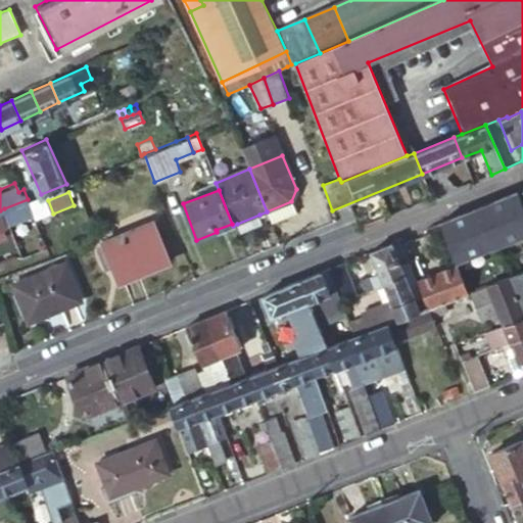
[(33,212),(28,199),(4,208),(9,222),(33,212)]
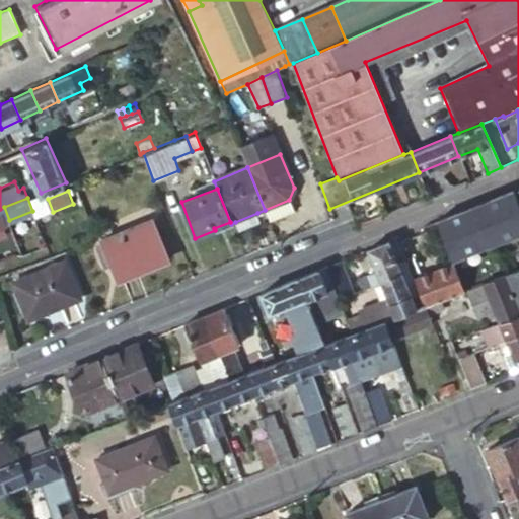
[(265,210),(269,222),(294,212),(289,200),(265,210)]
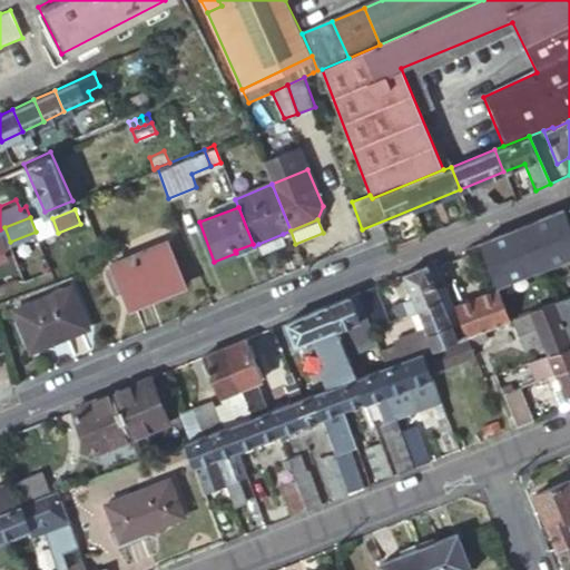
[(564,254),(553,226),(537,233),(548,261),(564,254)]
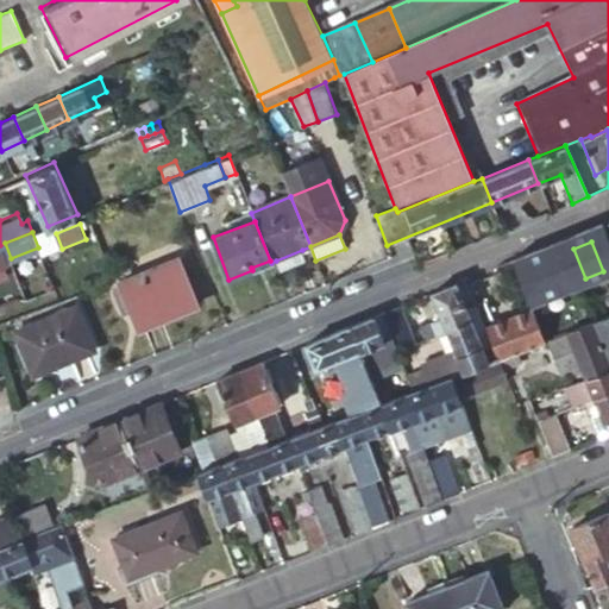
[(307,262),(302,250),(276,261),(281,272),(307,262)]
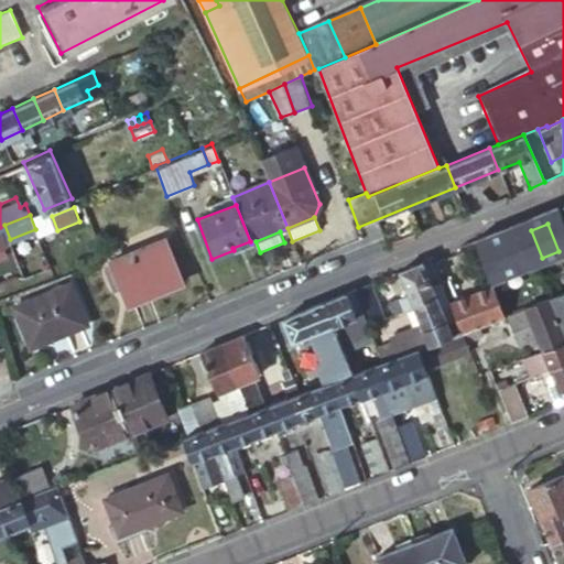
[(184,281),(167,238),(112,260),(130,303),(184,281)]
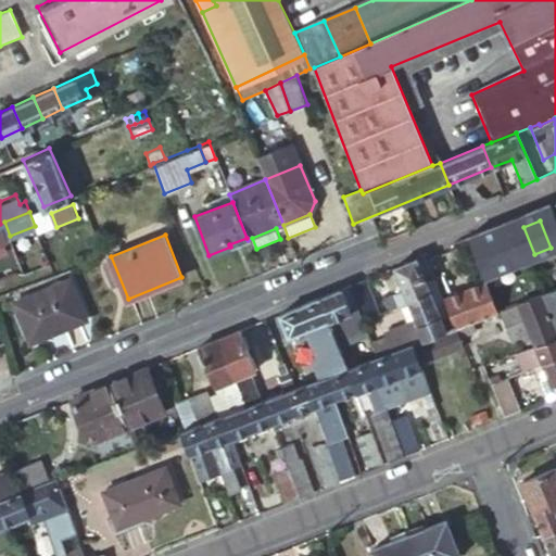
[(513,264),(502,236),(474,247),(485,275),(513,264)]
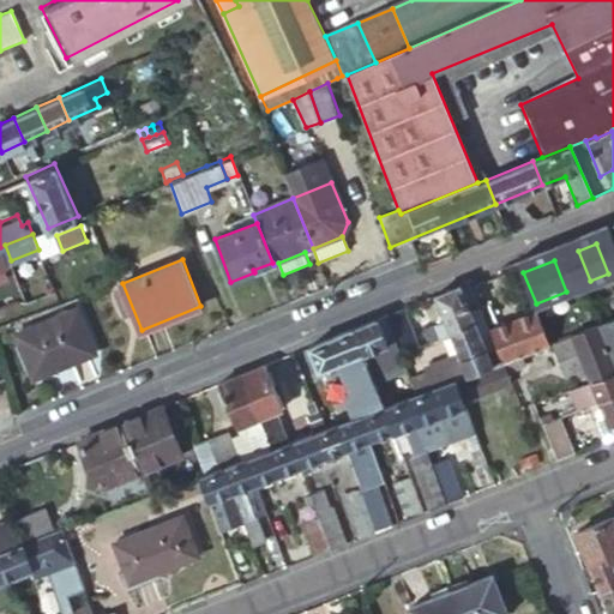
[(461,286),(437,295),(443,312),(439,313),(435,320),(437,324),(426,329),(431,343),(451,335),(475,325),(461,286)]
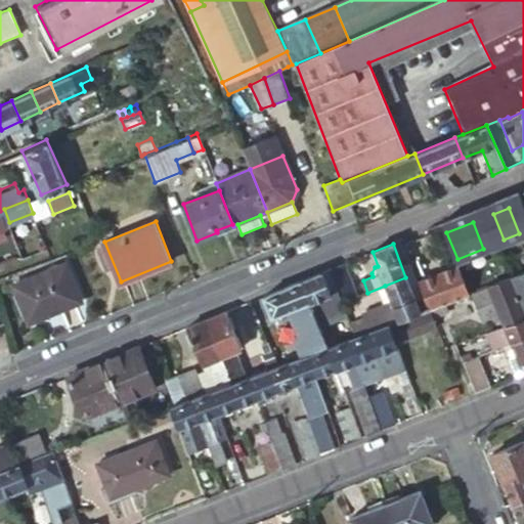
[(329,269),(337,292),(340,298),(354,292),(344,263),(329,269)]
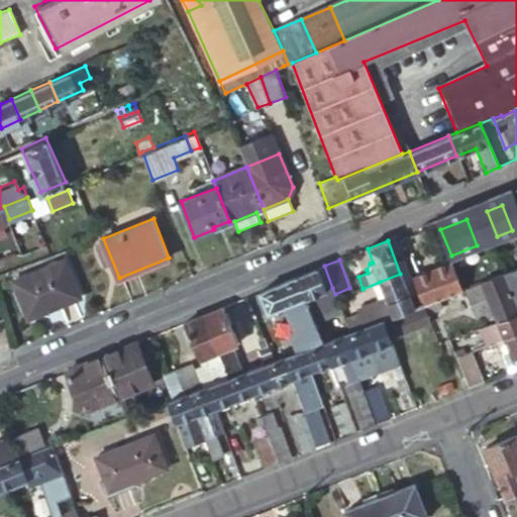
[(78,298),(63,261),(11,283),(26,319),(78,298)]
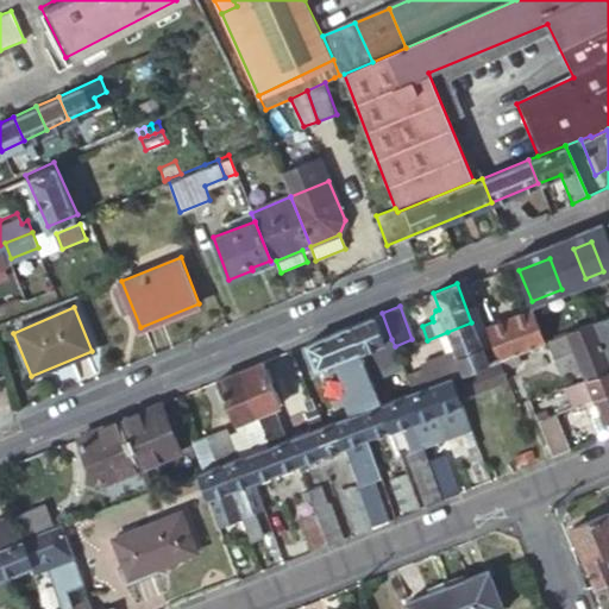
[(496,359),(498,358),(515,352),(546,340),(542,331),(534,311),(485,328),(493,347),(496,359)]
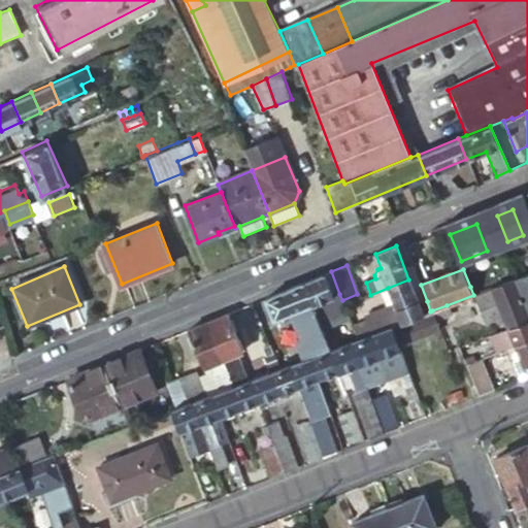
[(331,271),(325,274),(333,296),(339,294),(331,271)]
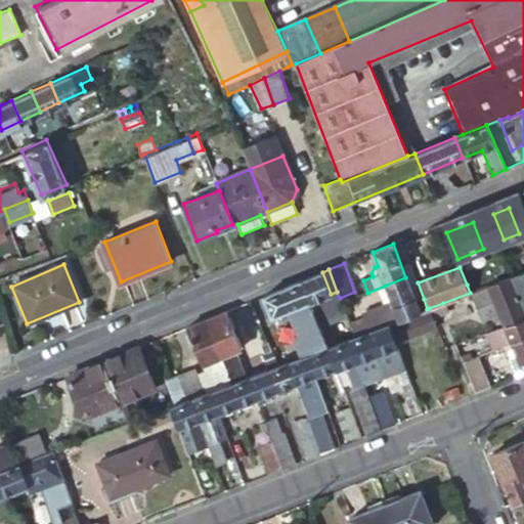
[(523,269),(510,274),(511,277),(523,309),(523,269)]
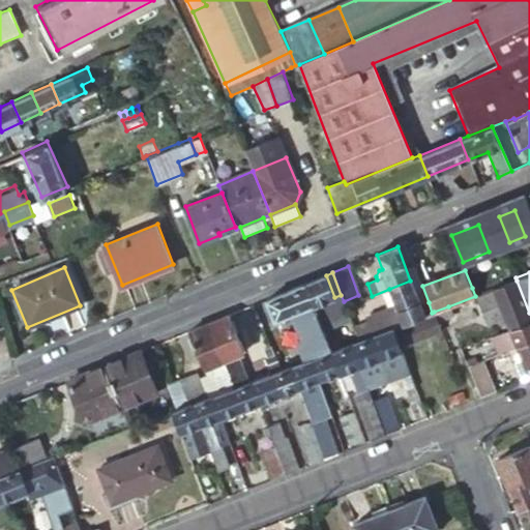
[(317,314),(324,332),(343,325),(345,331),(354,328),(344,301),(341,295),(334,297),(326,275),(305,284),(314,305),(317,314)]
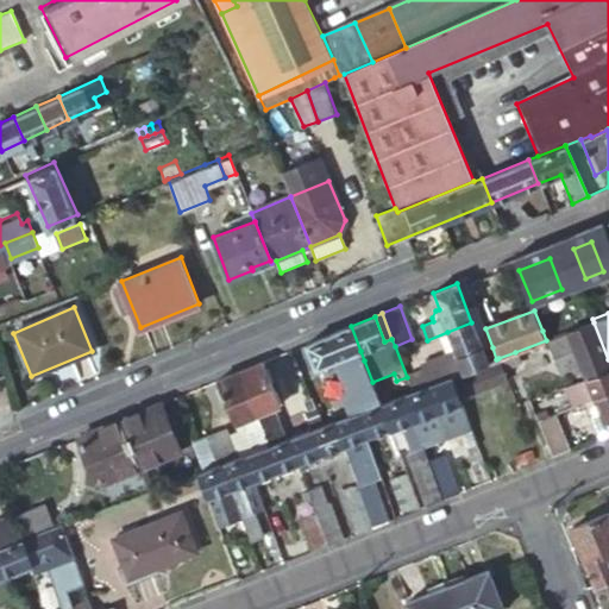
[(451,374),(452,376),(481,365),(476,353),(482,352),(471,322),(447,332),(454,352),(458,360),(425,372),(414,376),(416,382),(419,387),(427,383),(451,374)]
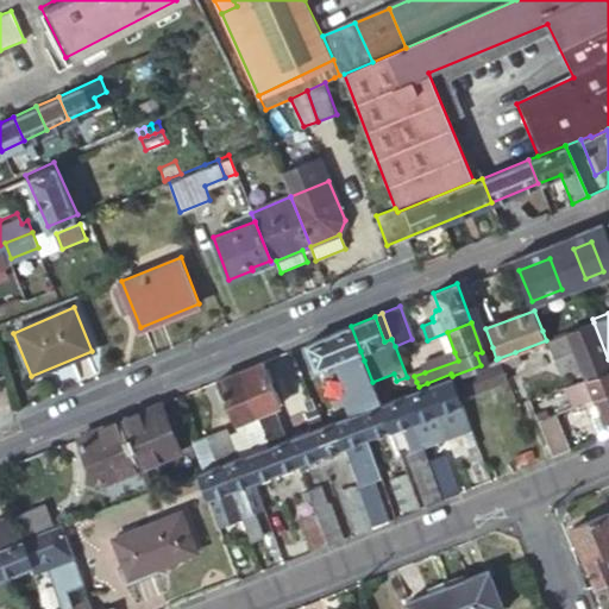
[(608,370),(608,359),(594,322),(548,339),(563,375),(582,366),(588,380),(608,370)]
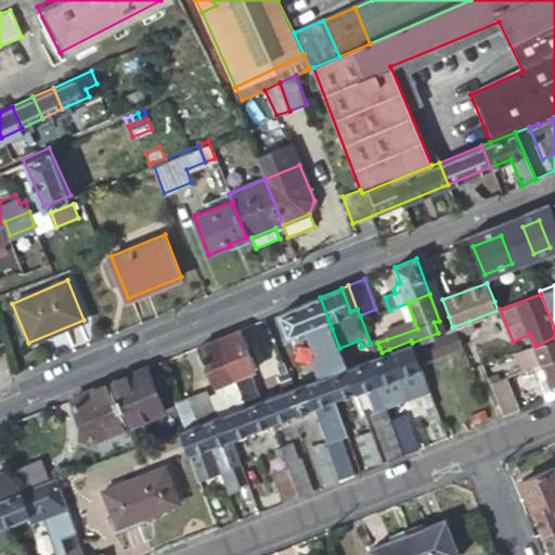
[(320,297),(279,313),(288,336),(328,320),(320,297)]
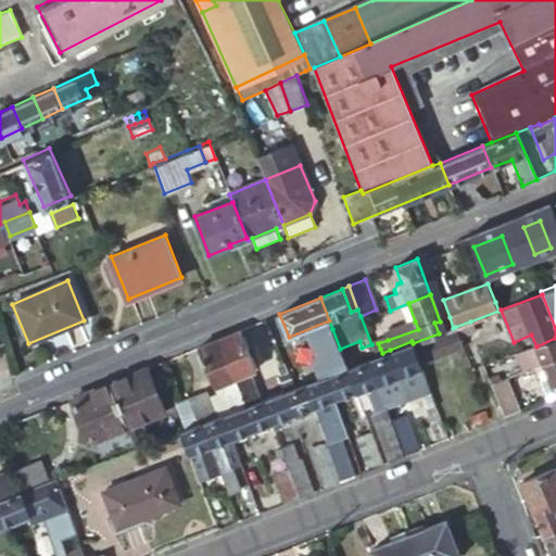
[(434,323),(439,333),(453,328),(450,317),(440,321),(434,323)]
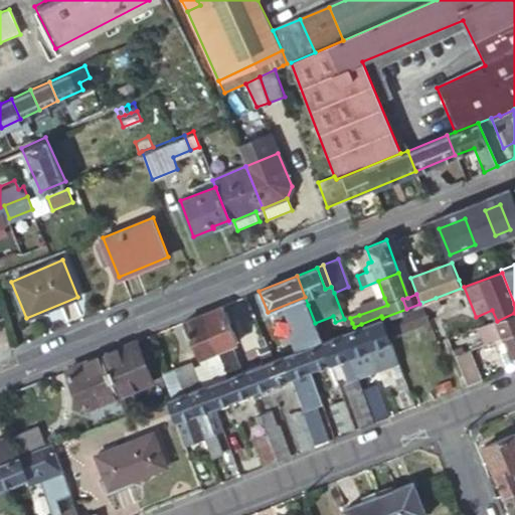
[(305,297),(268,312),(271,320),(308,305),(305,297)]
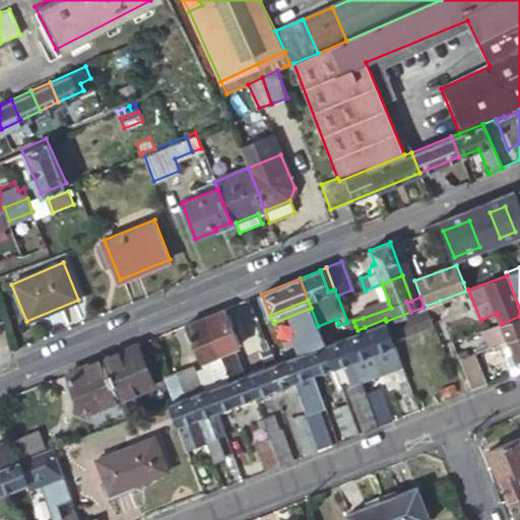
[(361,312),(363,318),(391,308),(388,301),(361,312)]
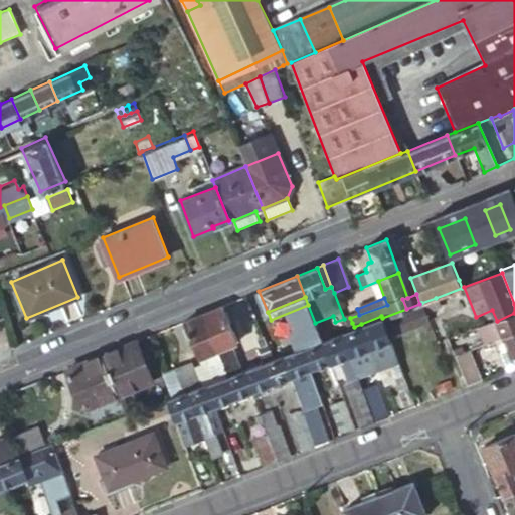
[(436,298),(421,303),(424,310),(439,305),(436,298)]
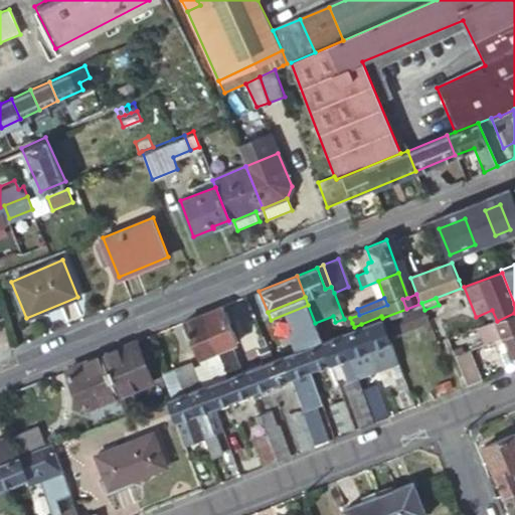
[(406,309),(382,318),(389,335),(428,320),(424,310),(421,303),(419,304),(406,309)]
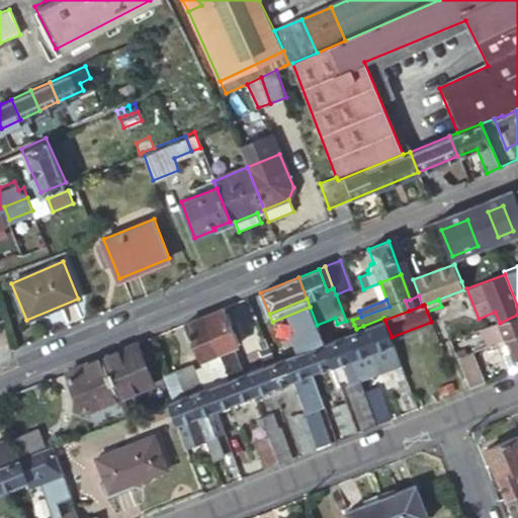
[(229,378),(242,373),(232,347),(238,345),(224,308),(204,316),(229,378)]
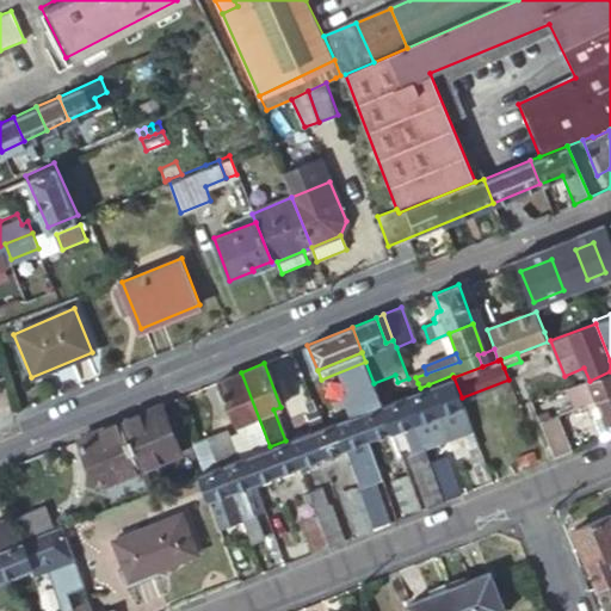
[(597,399),(610,393),(610,371),(590,381),(567,390),(574,407),(587,402),(597,399)]
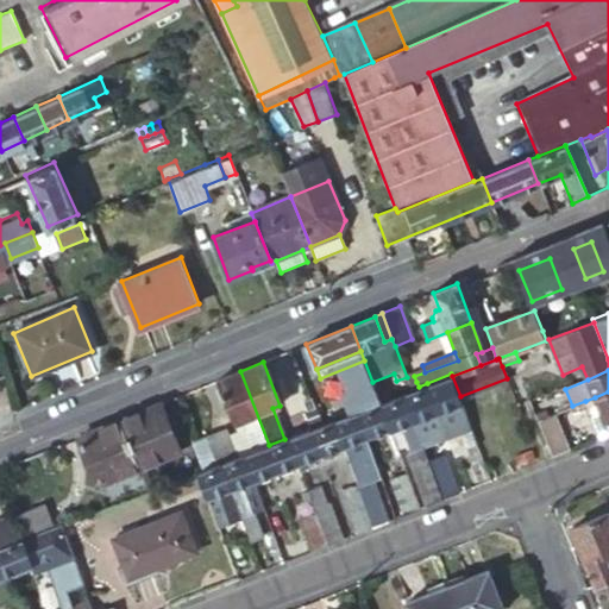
[(221,464),(244,454),(269,445),(240,371),(218,381),(236,422),(243,420),(246,427),(239,429),(230,433),(227,428),(193,443),(203,471),(221,464)]
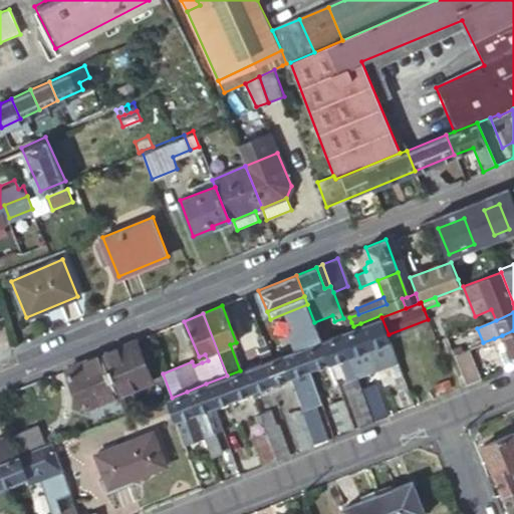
[(389,334),(381,317),(380,315),(360,323),(369,346),(373,356),(376,366),(398,358),(389,334)]
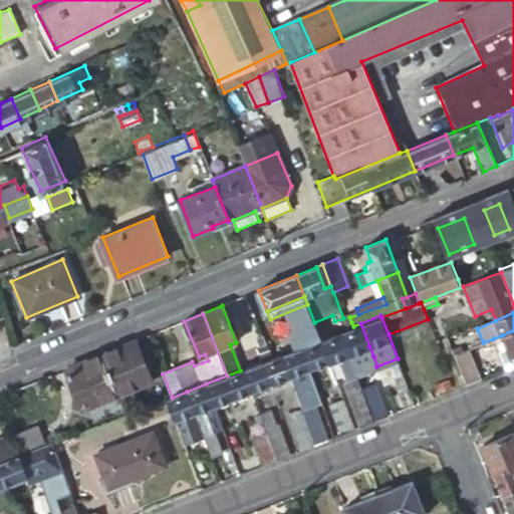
[(369,346),(360,323),(353,326),(348,328),(340,331),(357,374),(376,366),(373,356),(369,346)]
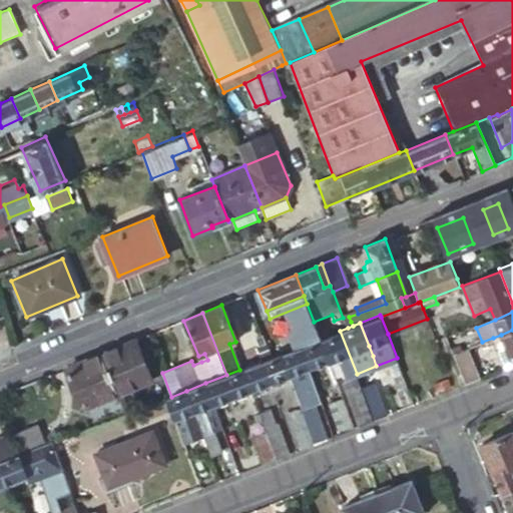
[(339,332),(340,331),(348,328),(346,324),(337,327),(339,332)]
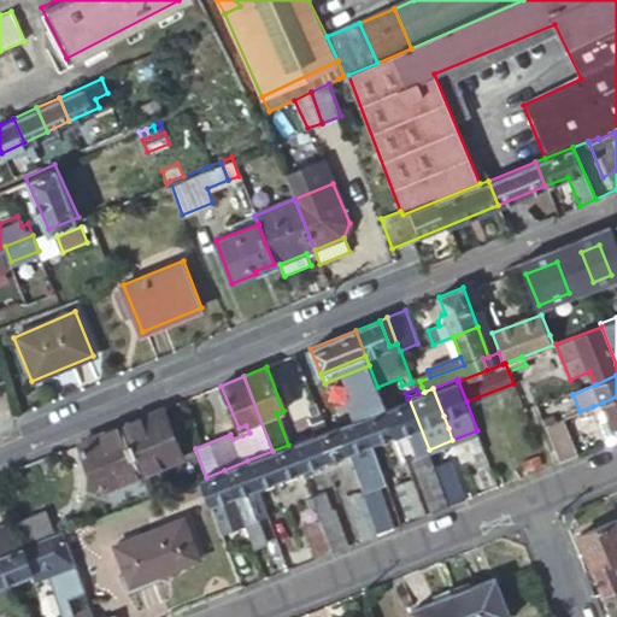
[(362,398),(369,413),(386,407),(381,398),(378,391),(362,398)]
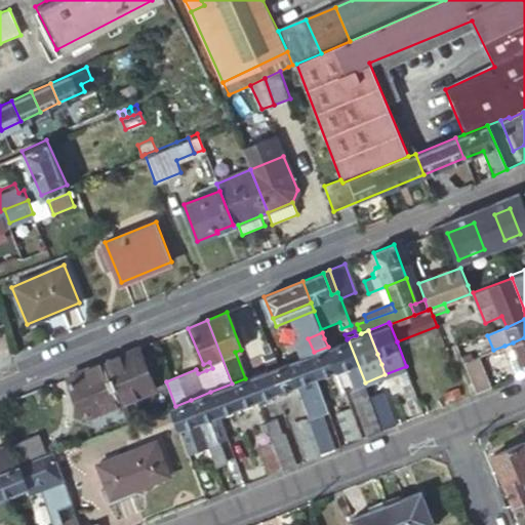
[(328,347),(347,339),(345,334),(339,336),(337,333),(324,338),(328,347)]
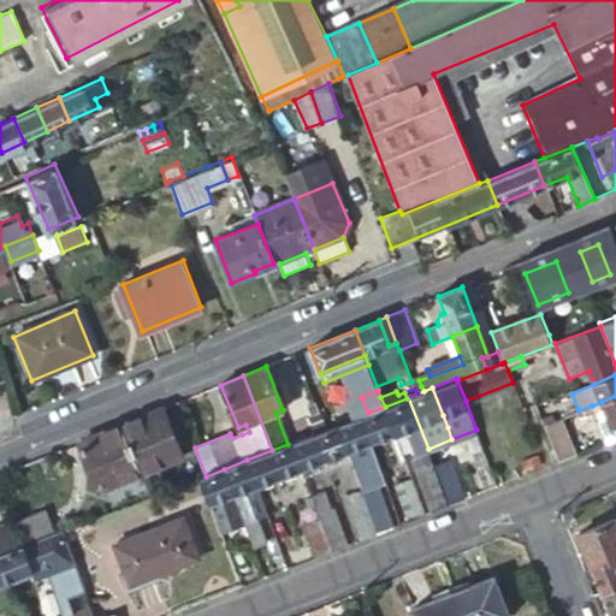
[(337,425),(361,416),(368,413),(361,397),(338,407),(332,392),(317,398),(321,413),(307,419),(314,434),(337,425)]
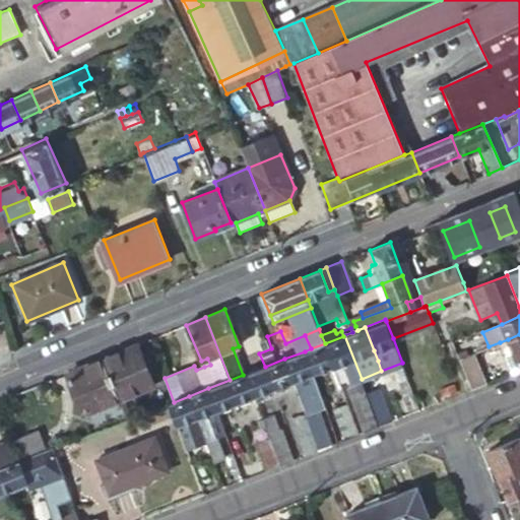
[(519,369),(519,334),(508,339),(519,369)]
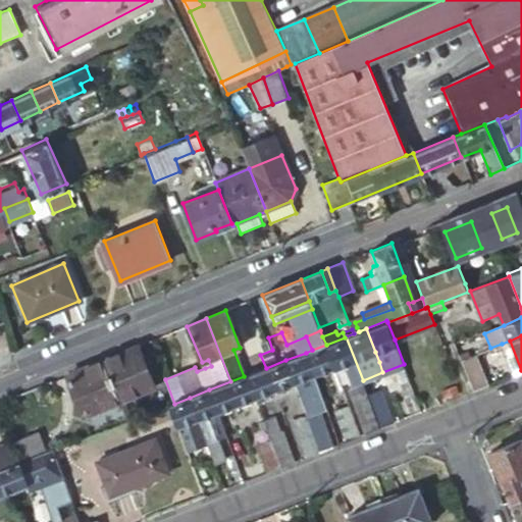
[(363,381),(363,380),(346,336),(345,337),(326,345),(334,367),(346,363),(354,385),(363,381)]
